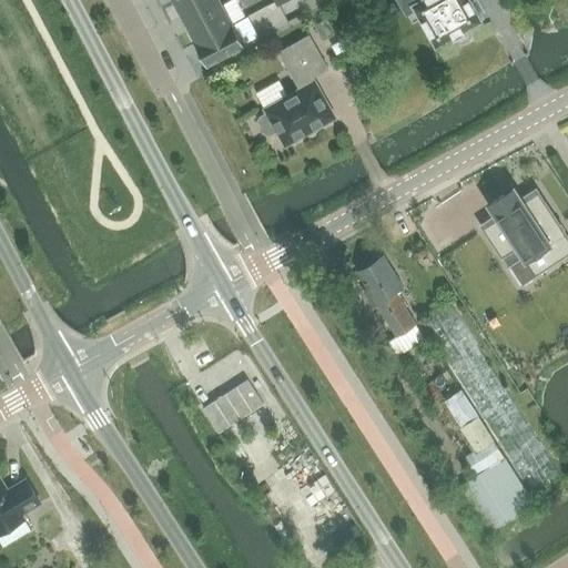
[(223,3),(221,0),(181,0),(175,3),(186,23),(223,3)]
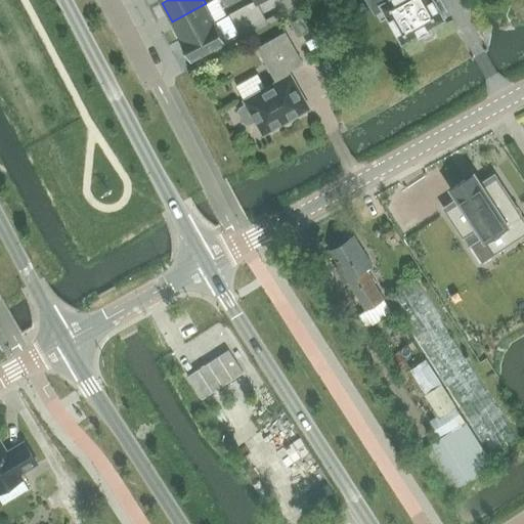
[(386,0),(382,3),(382,2),(380,3),(381,5),(401,41),(402,43),(404,42),(419,34),(420,35),(421,34),(420,33),(427,29),(428,30),(429,30),(428,28),(443,19),(445,18),(444,17),(435,1),(434,0),(386,0)]
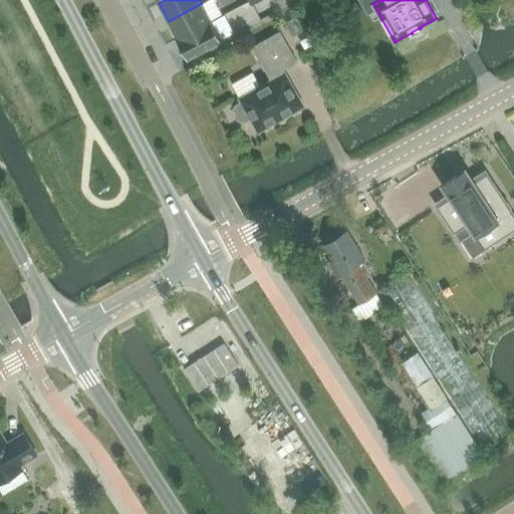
[(211,20),(202,3),(169,21),(178,38),(177,38),(178,39),(212,21),(212,20),(211,20)]
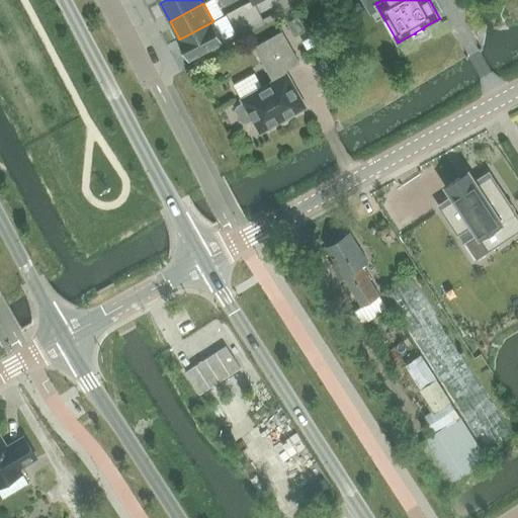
[(298,16),(287,22),(294,36),(306,30),(298,16)]
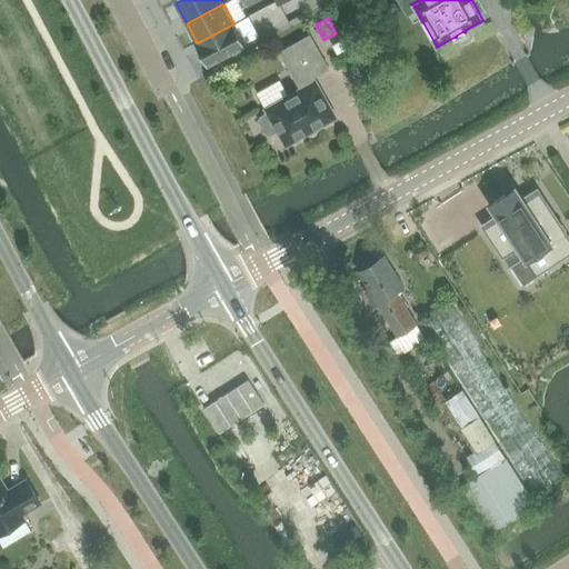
[(246,45),(235,23),(197,43),(208,65),(246,45)]
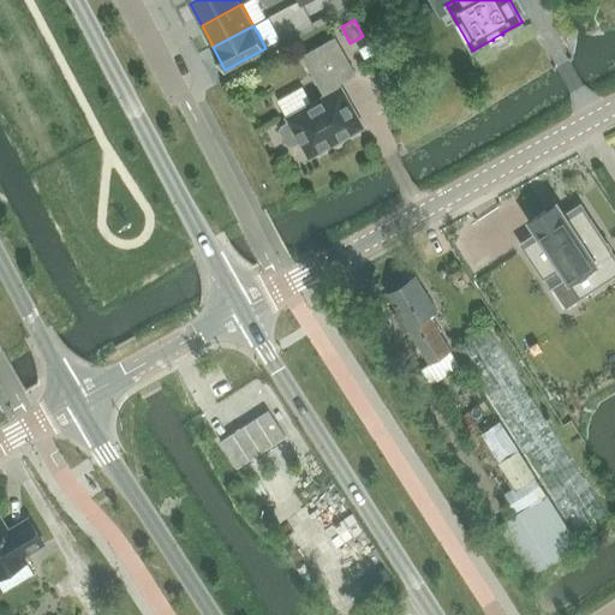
[(287,118),(290,121),(281,126),(280,131),(287,143),(292,144),(299,141),(309,157),(332,144),(330,142),(340,137),(341,139),(363,126),(341,87),(340,88),(338,83),(354,73),(335,39),(303,57),(326,96),(287,118)]
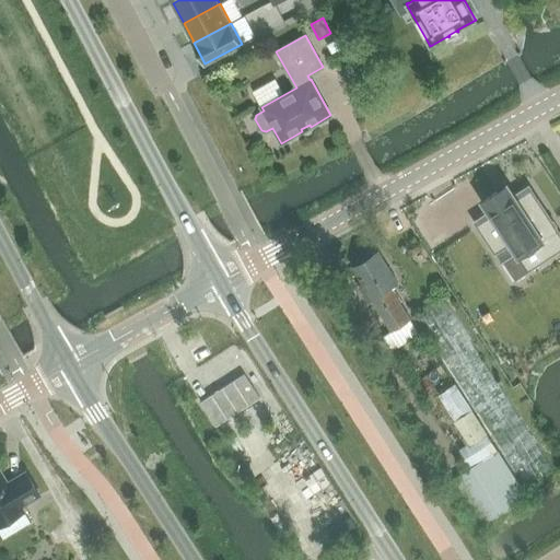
[(490,214),(476,224),(494,254),(510,244),(516,254),(527,271),(559,249),(559,233),(531,188),(516,198),(513,194),(508,185),(481,201),(488,211),(490,214)]
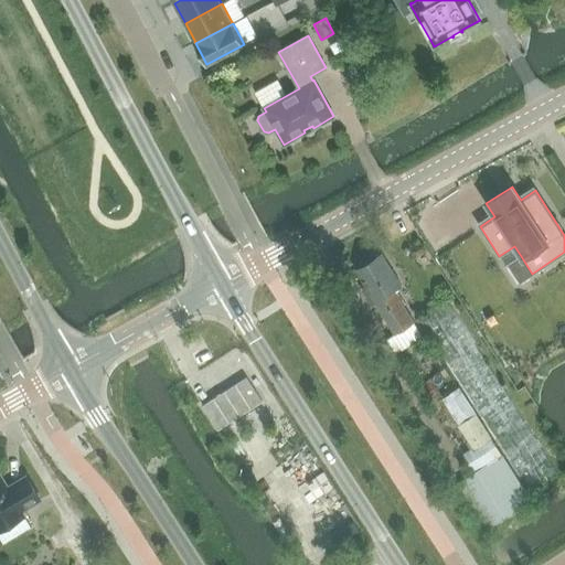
[(402,287),(382,255),(355,272),(366,288),(362,290),(372,306),(375,304),(395,334),(414,322),(394,291),(402,287)]
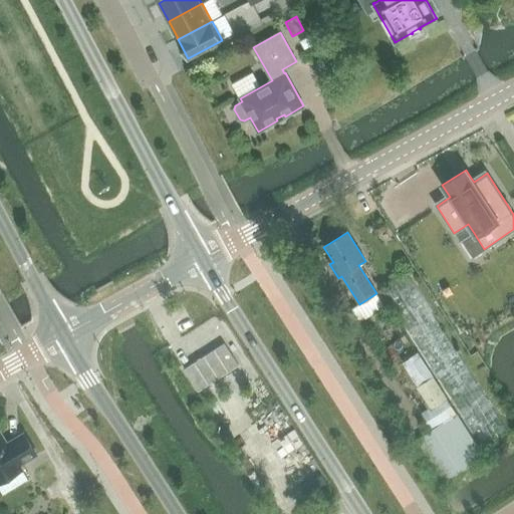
[(405,270),(380,286),(485,449),(510,434),(405,270)]
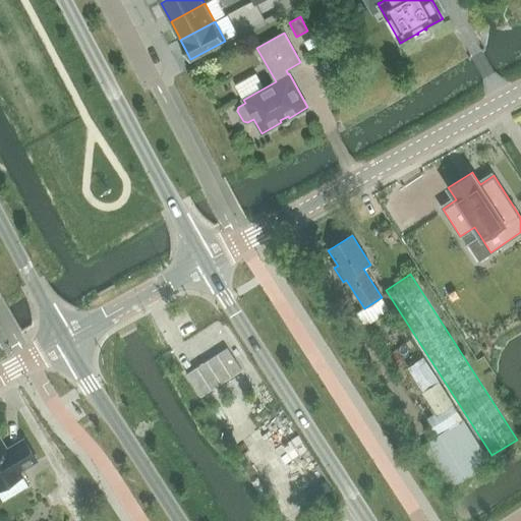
[(200,396),(203,394),(241,369),(227,348),(186,373),(200,396)]
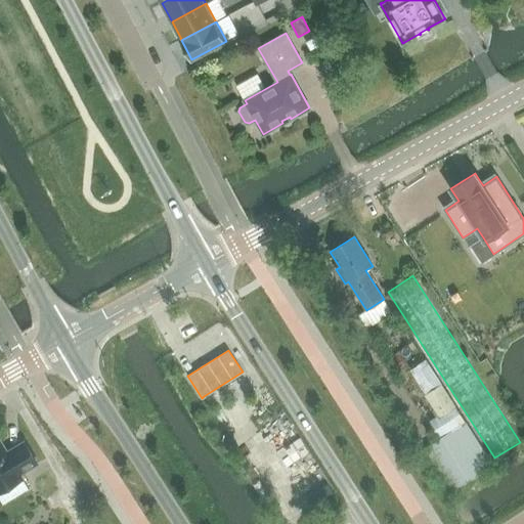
[(426,359),(409,369),(439,417),(431,422),(439,436),(422,448),(451,494),(494,468),(426,359)]
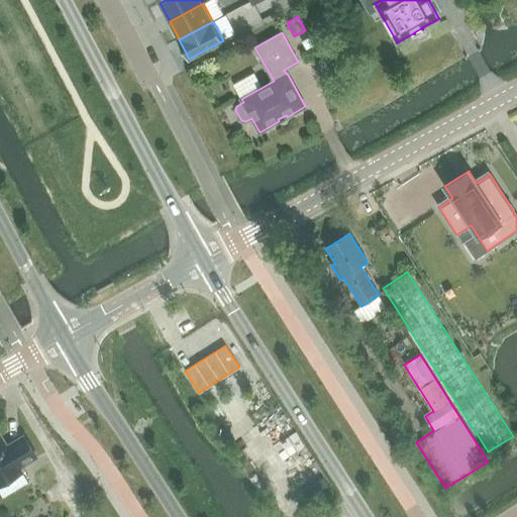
[(234,410),(219,417),(224,429),(239,422),(234,410)]
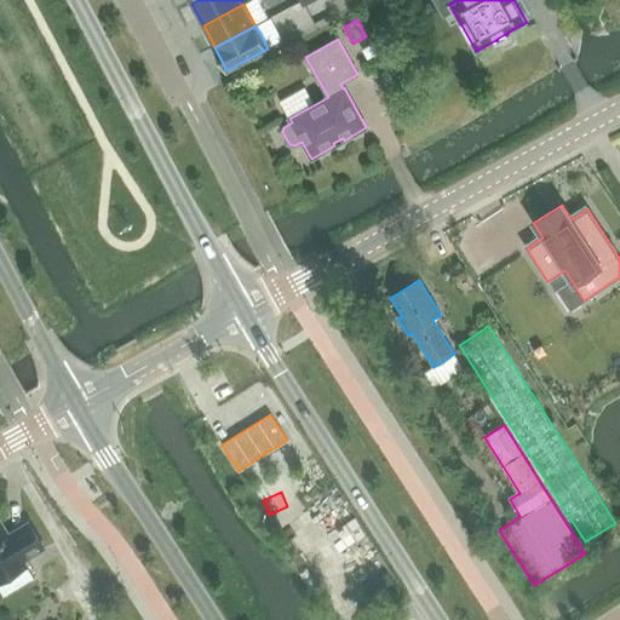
[(0,580),(27,566),(24,561),(44,549),(29,522),(9,534),(0,520),(0,580)]
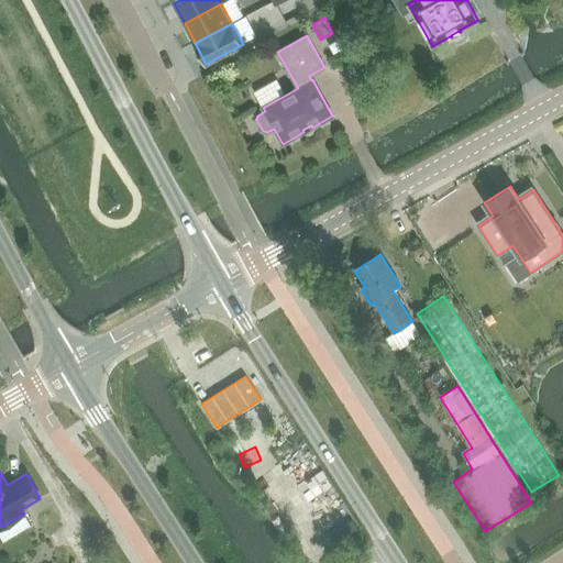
[(44,544),(54,538),(44,522),(33,530),(44,544)]
